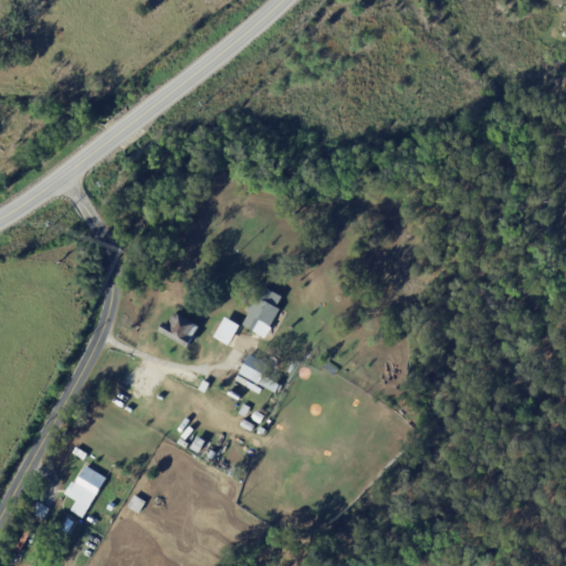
[(243,326),(241,325),(248,314),(245,313),(255,296),(258,297),(263,286),(281,297),(275,307),(280,310),(270,326),(263,323),(257,334),(243,326)]
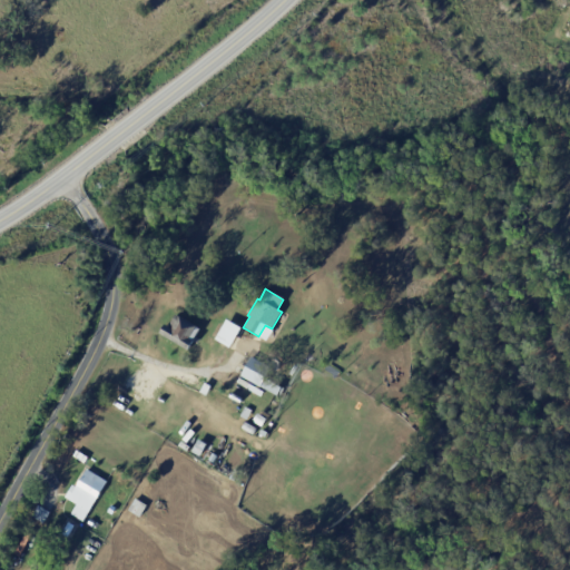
[(216,338),(231,347),(242,327),(226,318),(216,338)]
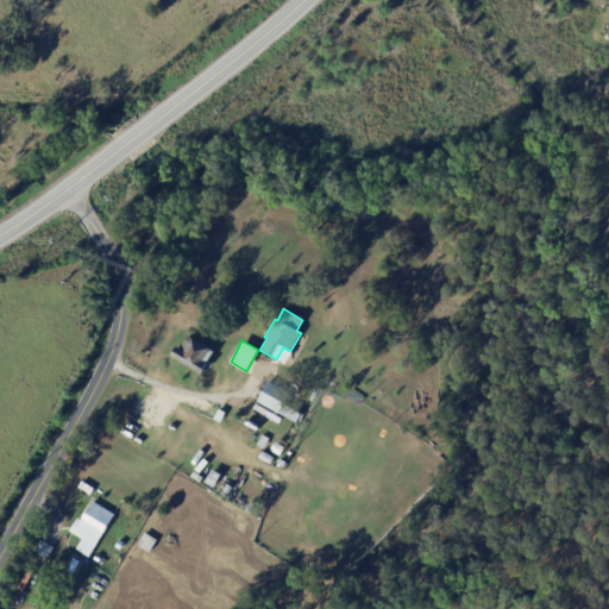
[(281,414),(278,413),(278,414),(256,402),(268,381),(289,394),(286,400),(311,413),(302,427),(281,414)]
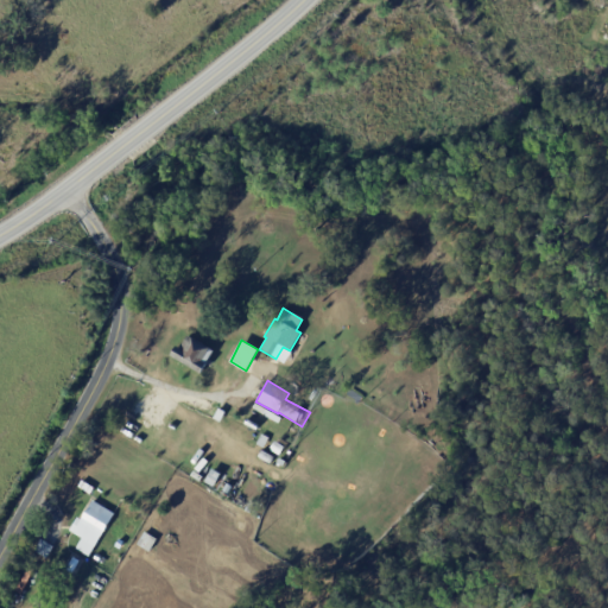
[(170,422),(177,425),(175,431),(166,428),(170,422)]
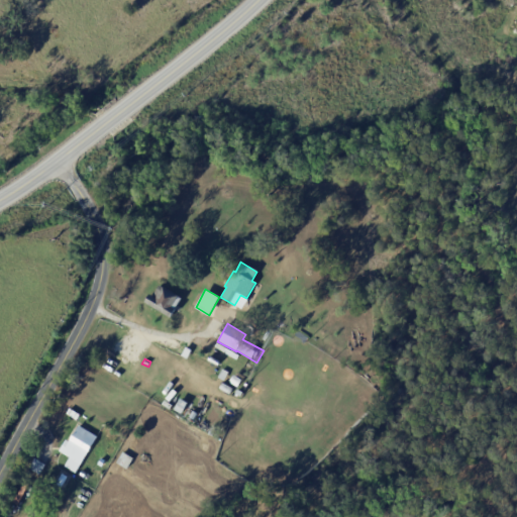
[(69,409),(80,415),(76,421),(66,414),(69,409)]
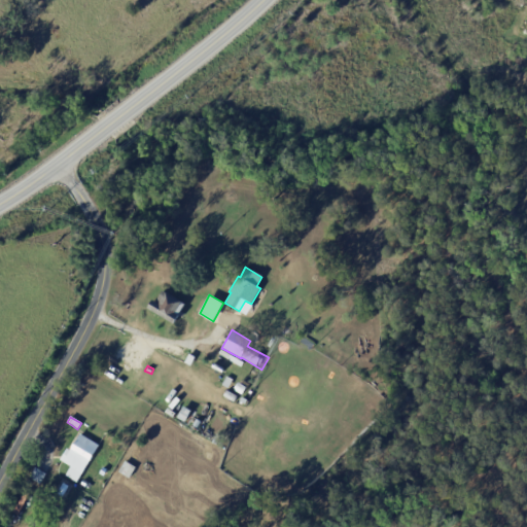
[(95,444),(99,446),(76,483),(65,476),(70,467),(59,460),(66,449),(69,450),(79,433),(95,444)]
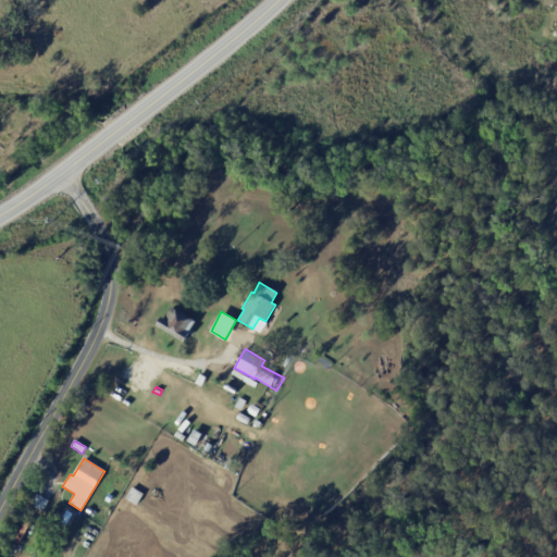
[(143,494),(144,494),(136,506),(125,499),(132,487),(143,494)]
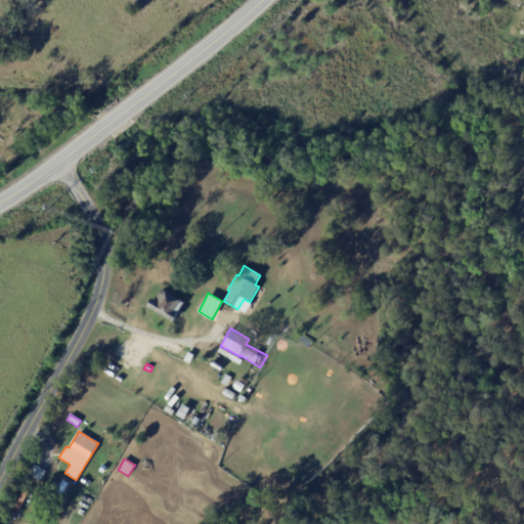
[(45,471),(39,482),(29,476),(35,466),(45,471)]
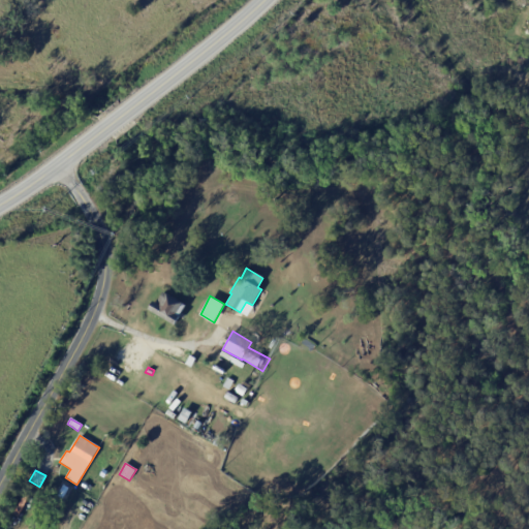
[(55,511),(59,514),(55,522),(50,520),(55,511)]
